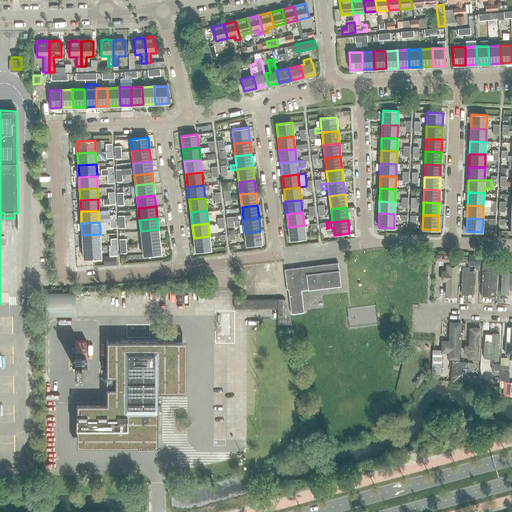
[(304,225),(288,227),(290,240),(305,238),(305,237),(304,225)]
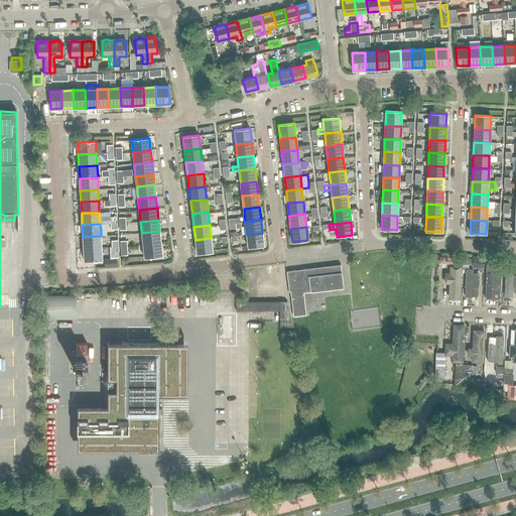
[(159,231),(142,233),(143,246),(161,244),(160,236),(159,231)]
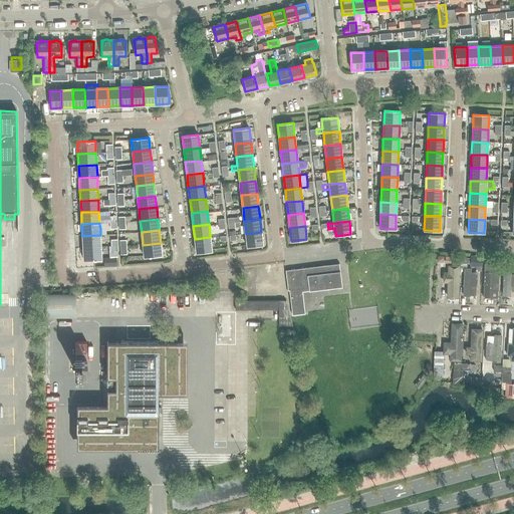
[(261,232),(246,234),(247,245),(247,246),(247,247),(263,245),(261,232)]
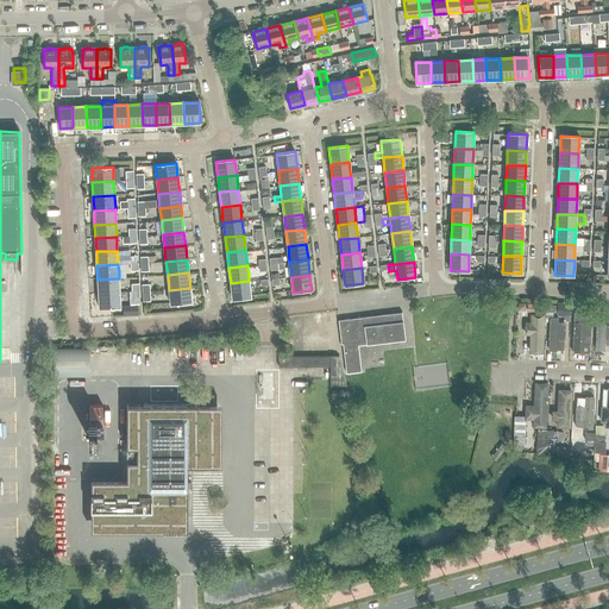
[(119,278),(98,280),(99,293),(119,292),(119,278)]
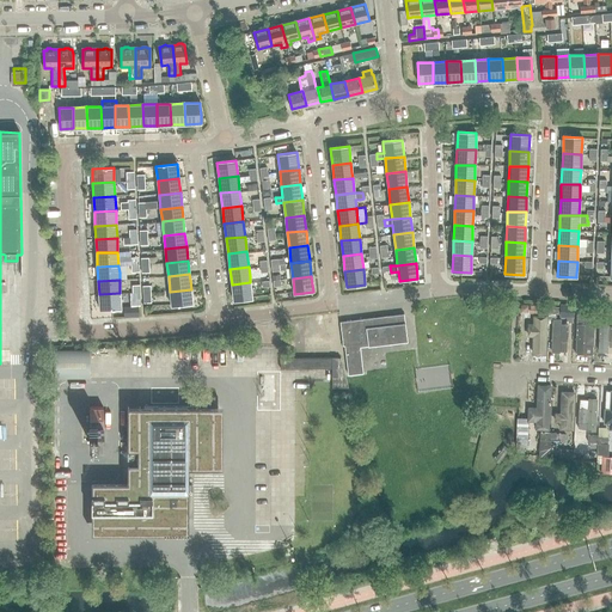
[(250,282),(232,285),(233,301),(252,299),(252,298),(252,297),(250,282)]
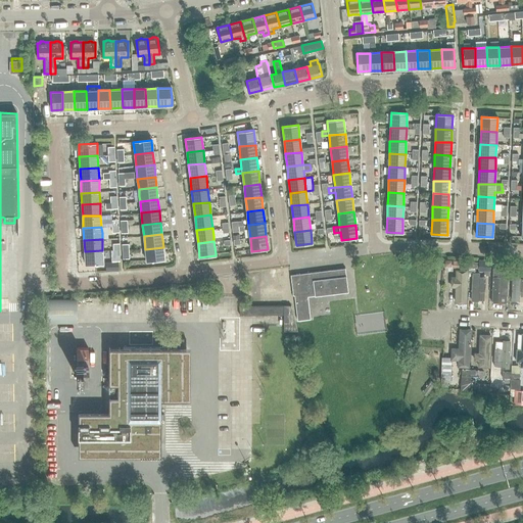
[(163,247),(145,249),(146,260),(146,262),(164,259),(163,247)]
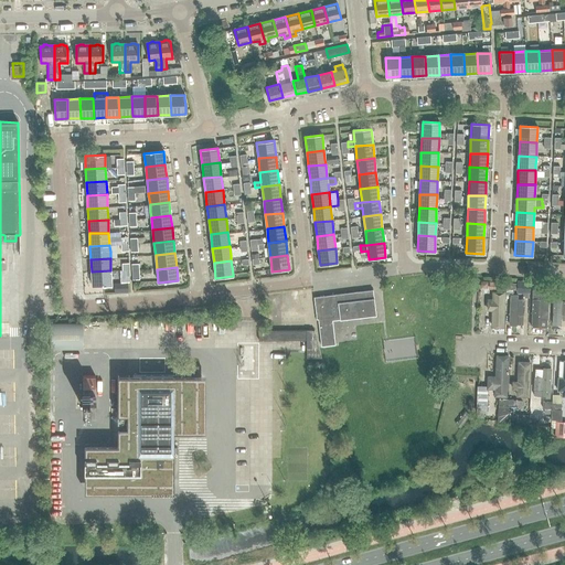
[(110,270),(92,272),(92,286),(112,285),(112,283),(110,270)]
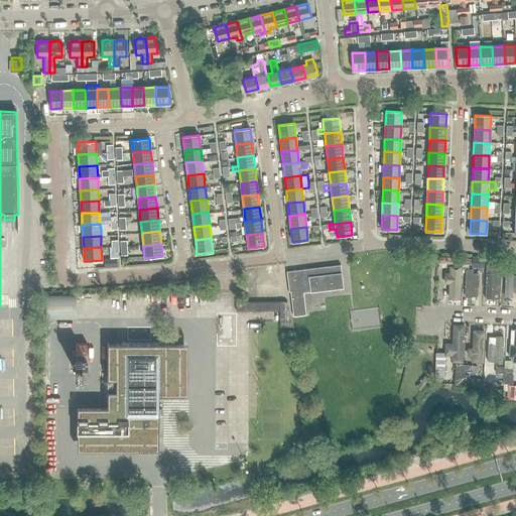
[(472,265),(472,266),(478,266),(477,272),(481,272),(483,272),(483,271),(483,269),(484,257),(473,257),(472,265)]
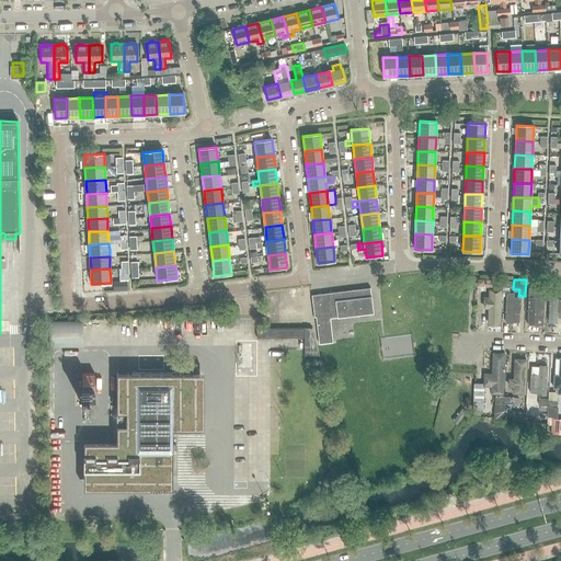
[(126,282),(113,282),(114,290),(127,289),(126,282)]
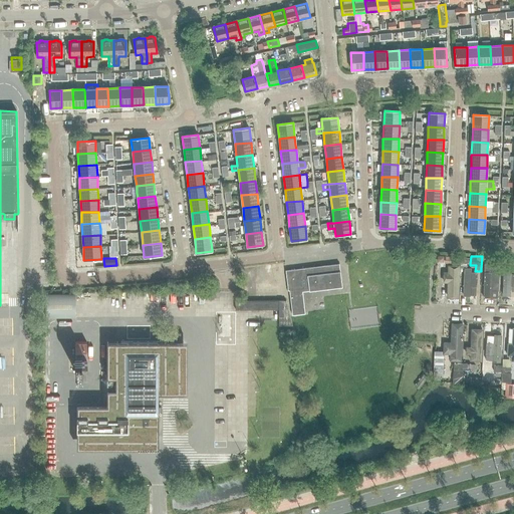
[(292,315),(305,313),(302,291),(342,287),(339,264),(285,270),(288,293),(289,293),(292,315)]
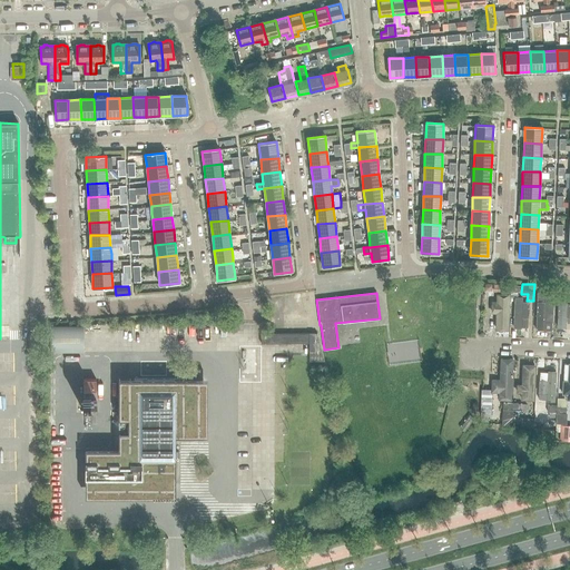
[(508,298),(495,298),(494,333),(507,333),(508,298)]
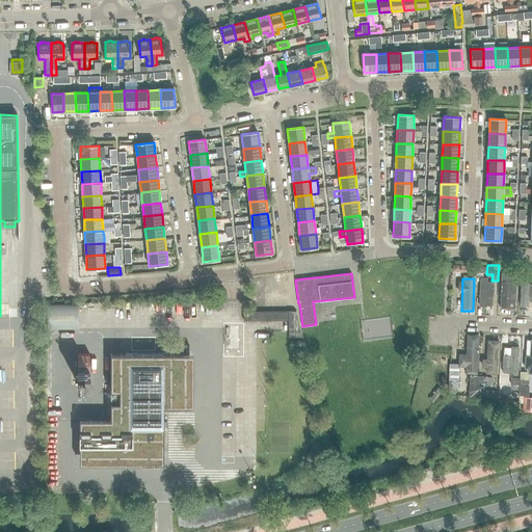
[(487,280),(480,278),(479,304),(486,304),(486,295),(493,295),(493,282),(487,282),(487,280)]
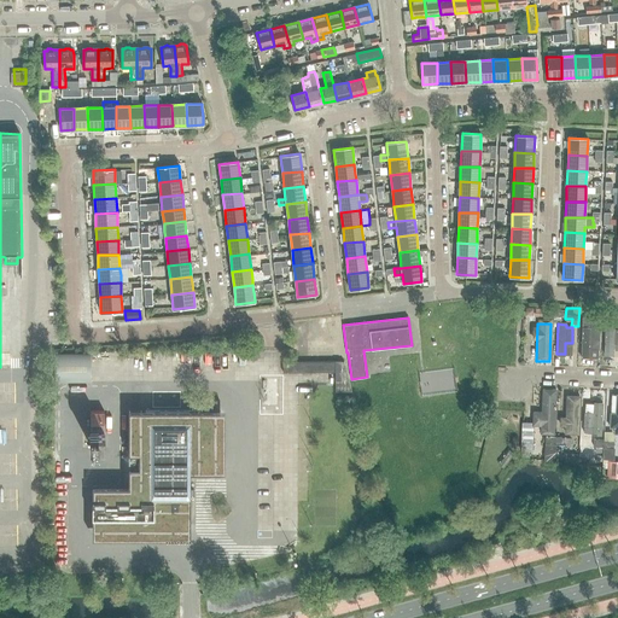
[(614,327),(604,327),(604,359),(613,360),(613,353),(617,353),(617,331),(614,331),(614,327)]
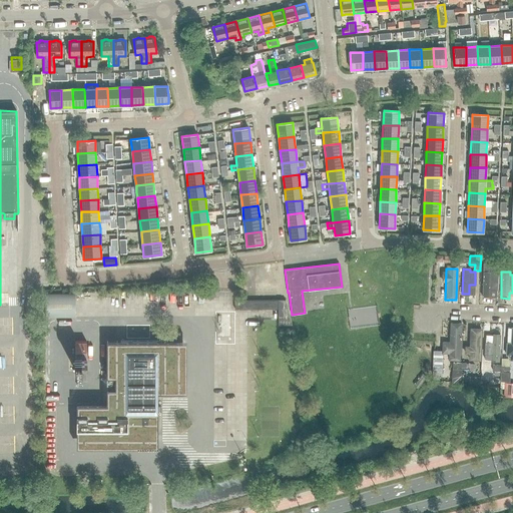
[(496,301),(497,275),(483,274),(482,300),(496,301)]
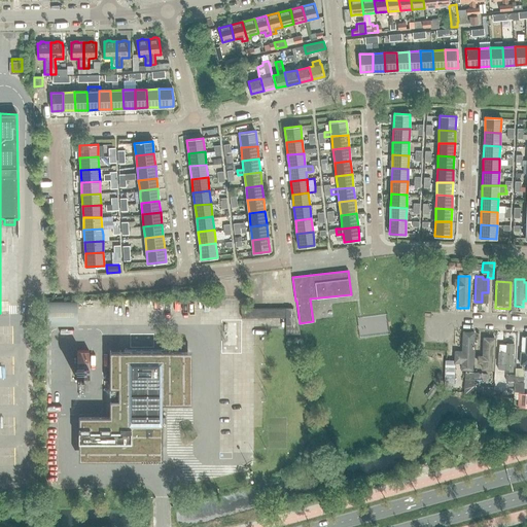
[(285,308),(241,309),(241,318),(285,317),(285,308)]
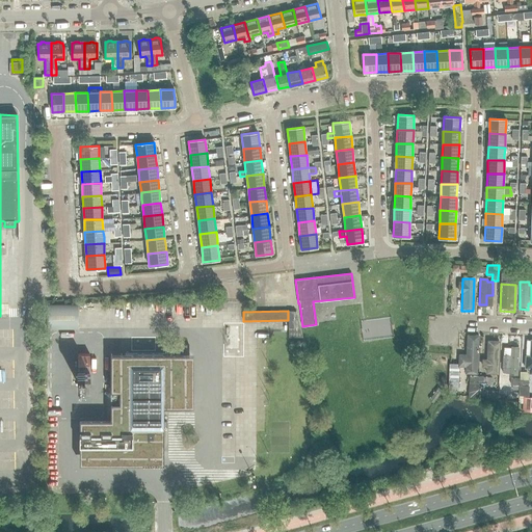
[(478,375),(479,336),(467,336),(466,355),(458,355),(458,368),(464,368),(464,375),(478,375)]
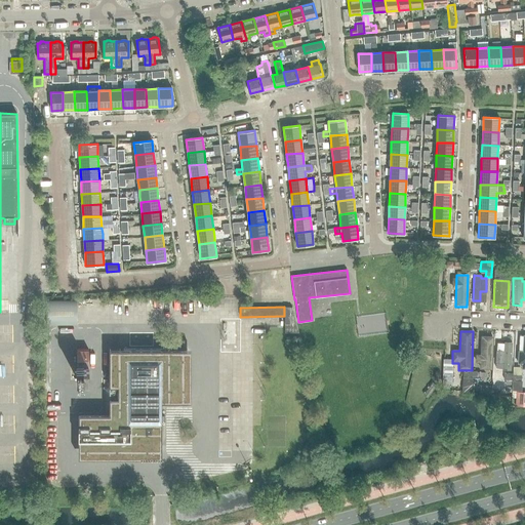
[(491,371),(493,337),(480,337),(480,356),(475,356),(475,364),(479,364),(479,370),(491,371)]
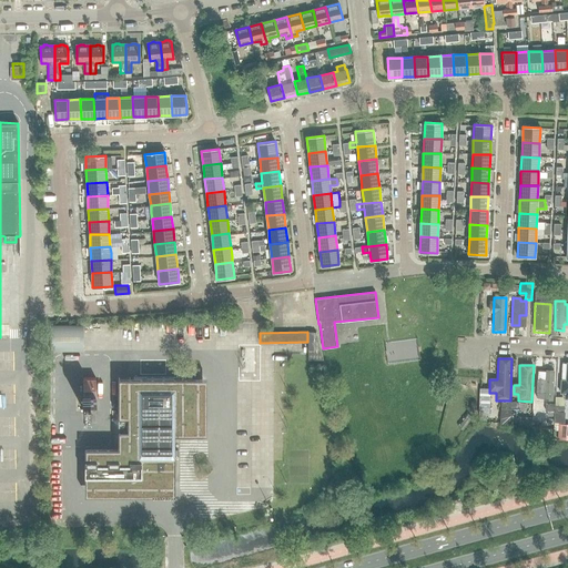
[(553,403),(555,372),(545,371),(545,373),(537,373),(537,381),(536,381),(536,394),(536,401),(544,401),(544,402),(553,403)]
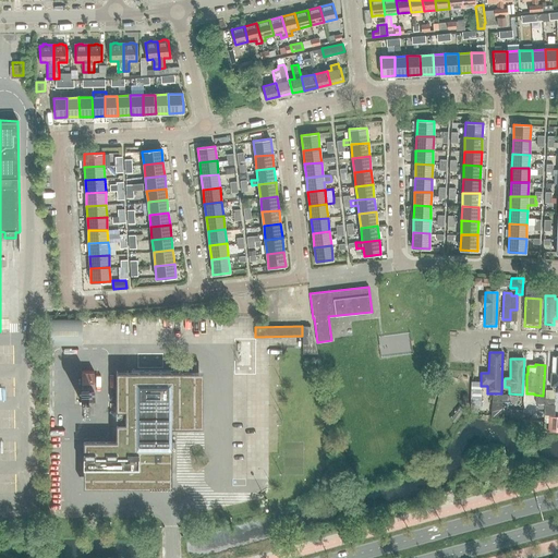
[(83,474),(83,486),(171,486),(171,474),(171,448),(176,448),(176,443),(171,443),(171,426),(197,426),(203,426),(203,371),(197,371),(176,371),(116,371),(116,439),(111,439),(83,439),(83,444),(83,448),(83,474)]
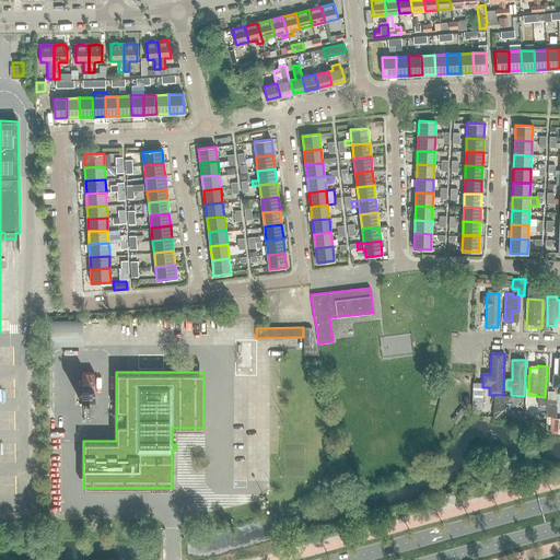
[(82,373),(82,395),(82,406),(95,406),(95,391),(94,391),(94,373),(82,373)]
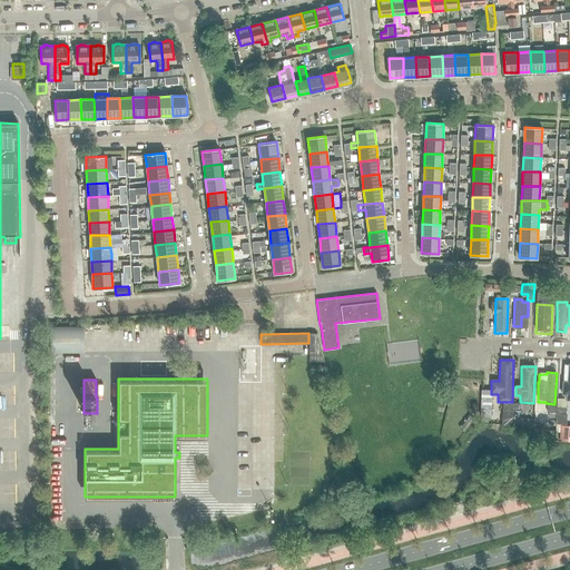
[(546,403),(537,403),(536,423),(546,423),(546,403)]
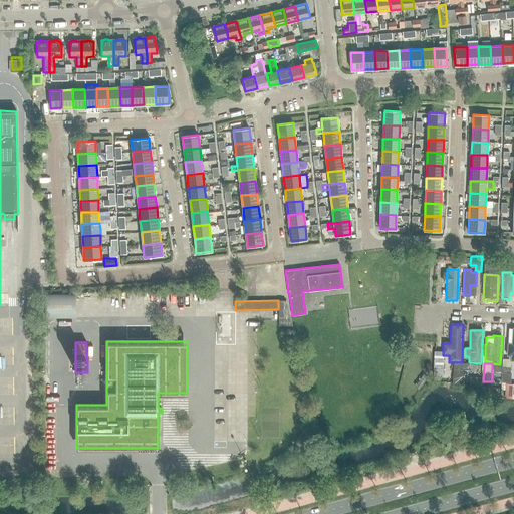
[(443,365),(435,365),(434,374),(442,374),(443,365)]
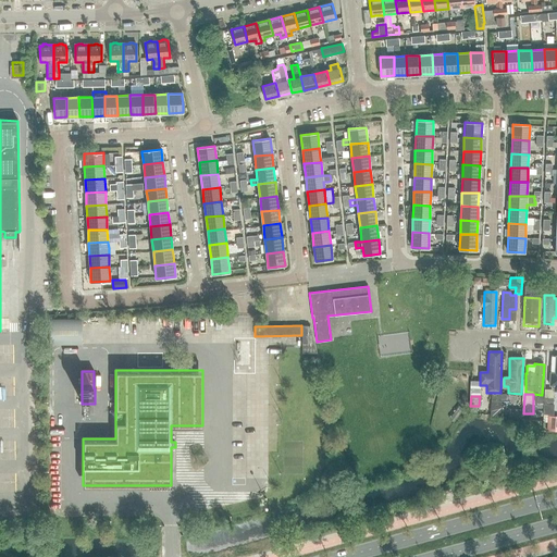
[(491,400),(490,416),(499,416),(500,400),(492,400),(491,400)]
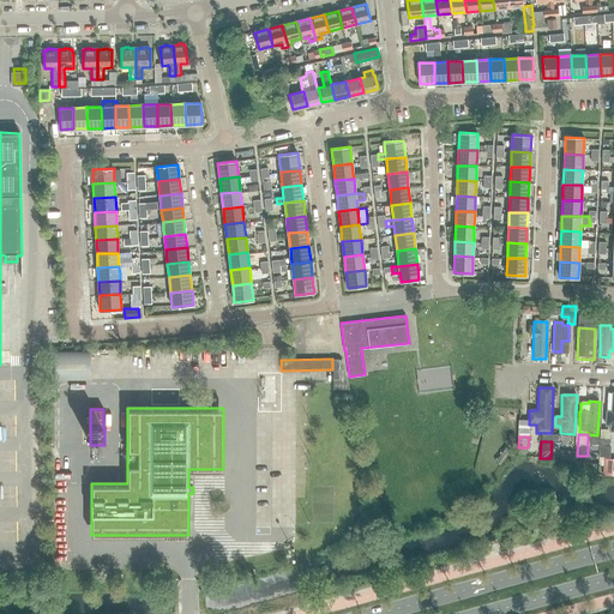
[(600,450),(599,456),(609,457),(609,445),(600,444),(600,450)]
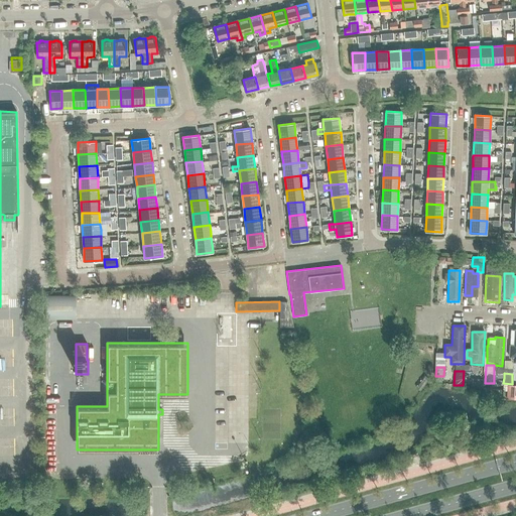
[(425,376),(416,388),(420,390),(428,379),(425,376)]
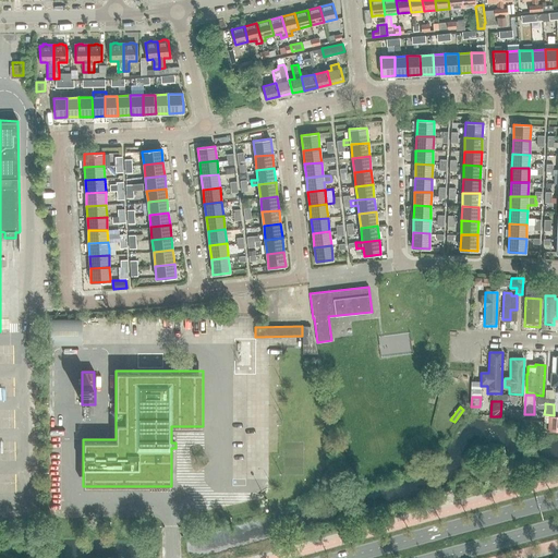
[(511,409),(510,420),(522,420),(523,410),(511,409)]
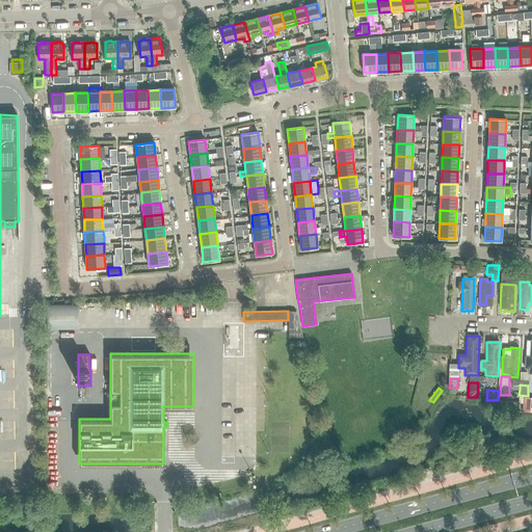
[(531,397),(524,397),(523,411),(531,411),(531,397)]
